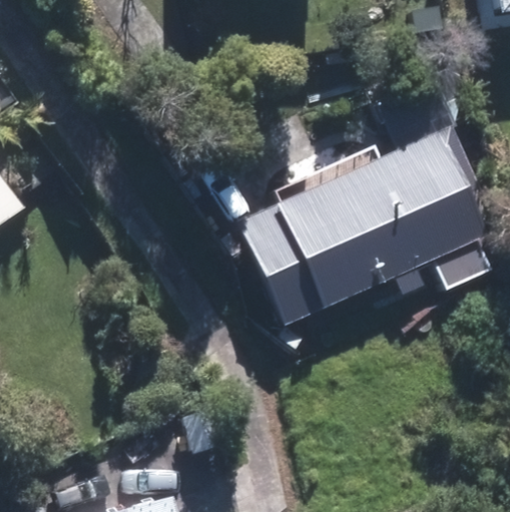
[(509,0),(498,0),(501,12),(509,10),(509,0)]
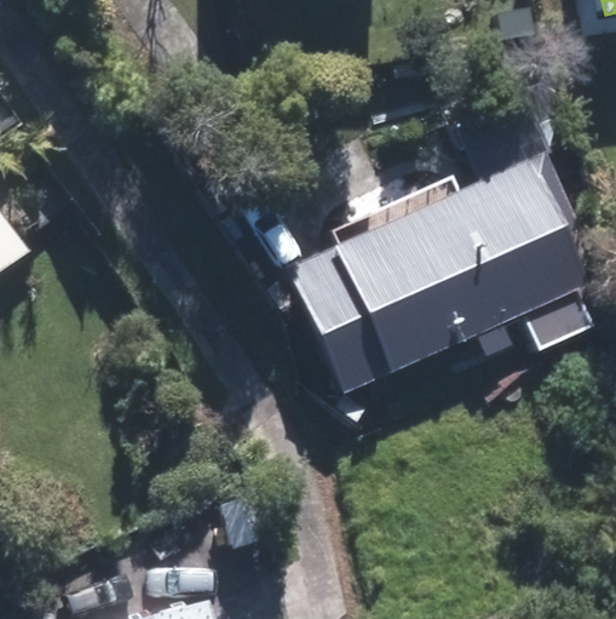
[(554,95),(537,85),(454,124),(481,181),(289,268),(367,433),(412,412),(392,370),(589,280),(533,158),(575,138),(554,95)]
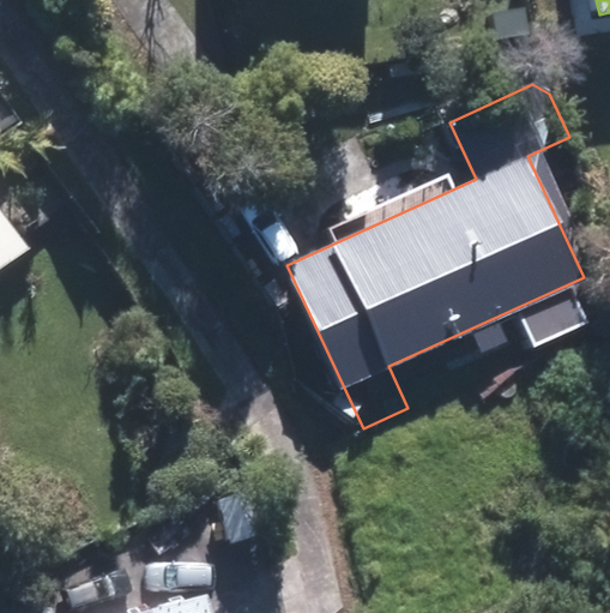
[(0,268),(26,248),(0,210),(0,268)]
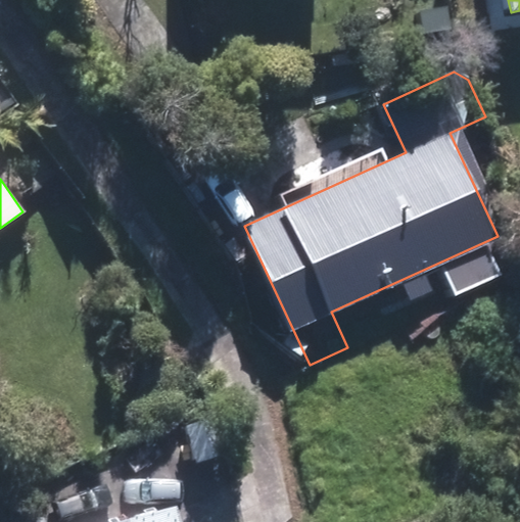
[(214,419),(180,429),(190,464),(224,455),(214,419)]
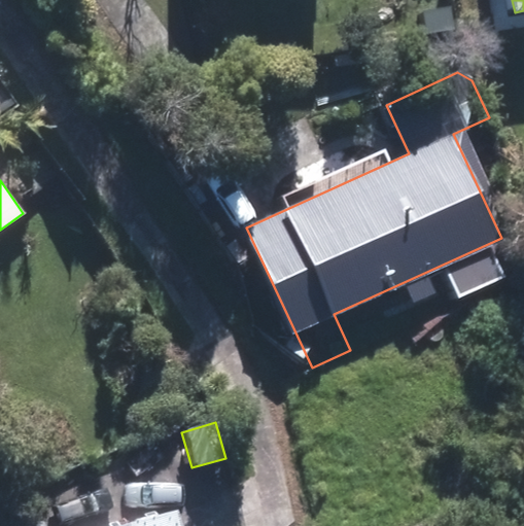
[(181,525),(178,511),(112,525),(181,525)]
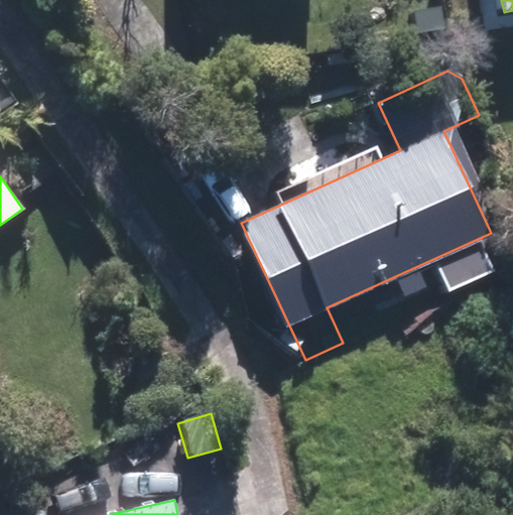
All buildings are outlined.
